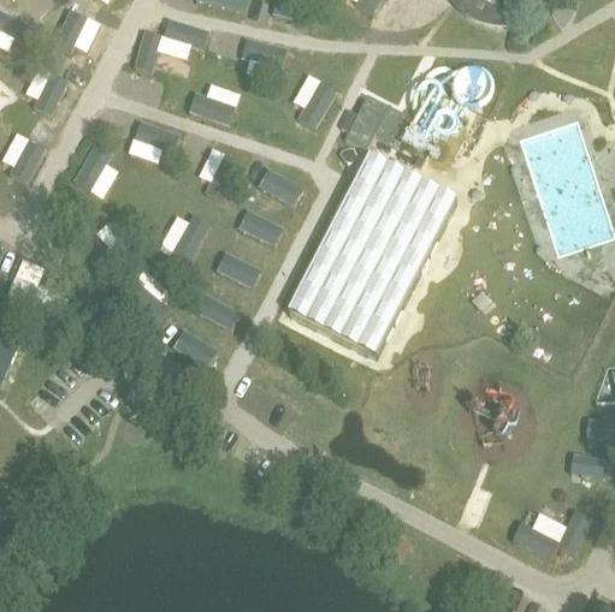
[(193,0),(241,12),(243,0),(193,0)]
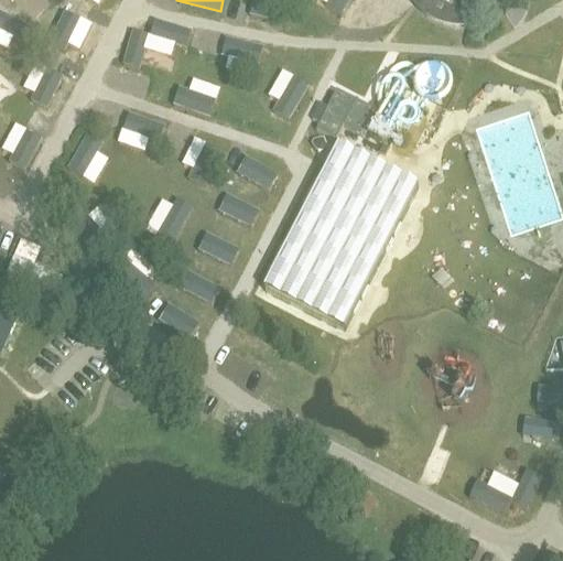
[(290,4),(271,0),(249,0),(247,13),(284,23),(290,4)]
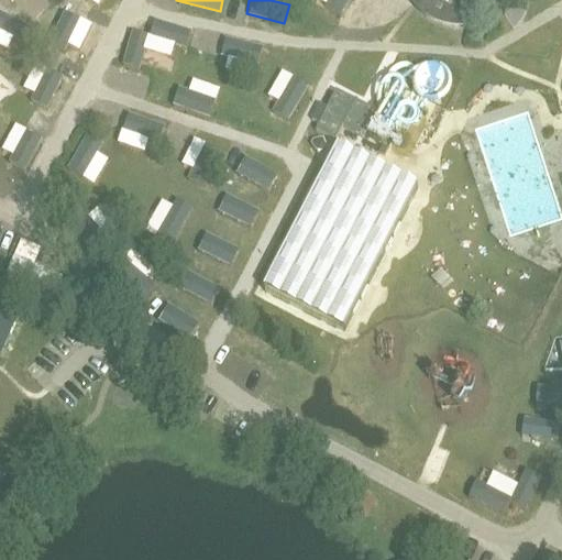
[(324,0),(322,4),(339,13),(345,0),(324,0)]
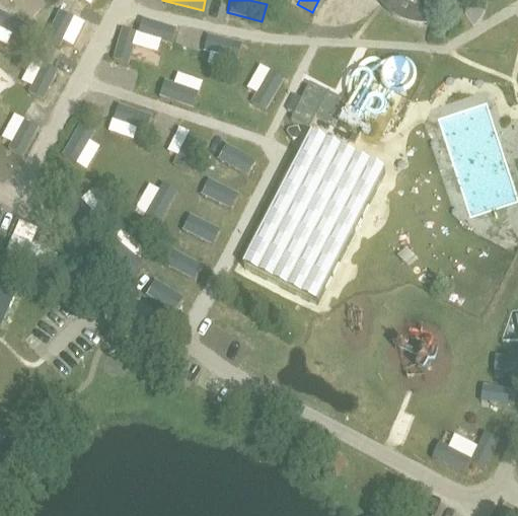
[(382,0),(385,4),(389,7),(393,11),(397,13),(402,15),(407,17),(412,19),(417,20),(423,20),(423,16),(426,9),(435,14),(442,0),(382,0)]
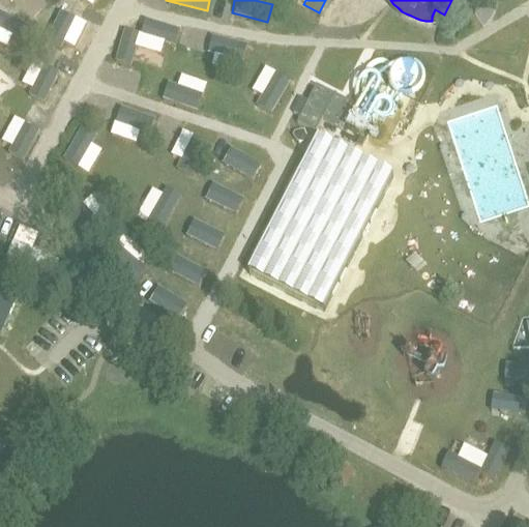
[(30,25),(0,9),(0,29),(23,40),(30,25)]
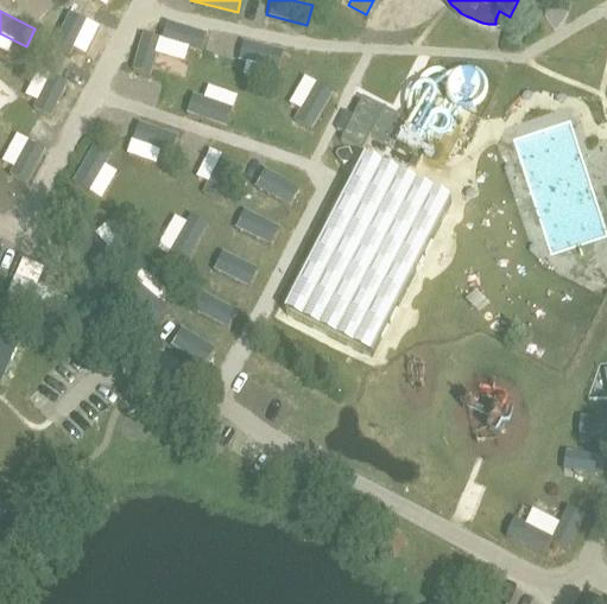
[(86,19),(69,11),(52,45),(69,53),(86,19)]
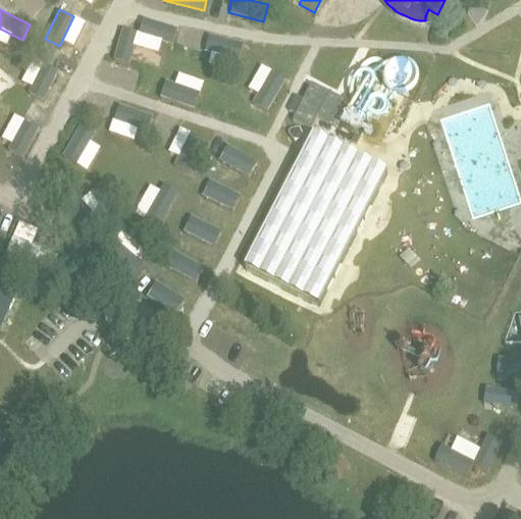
[(176,27),(143,16),(138,33),(171,44),(176,27)]
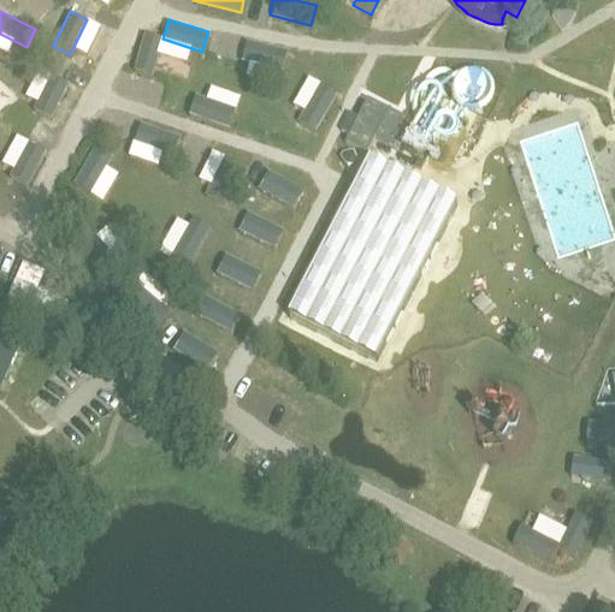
[(152,73),(163,39),(145,33),(134,69),(152,73)]
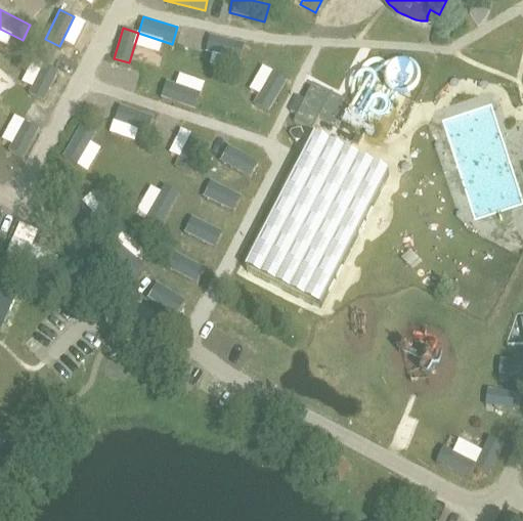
[(244,41),(208,33),(204,51),(240,59),(244,41)]
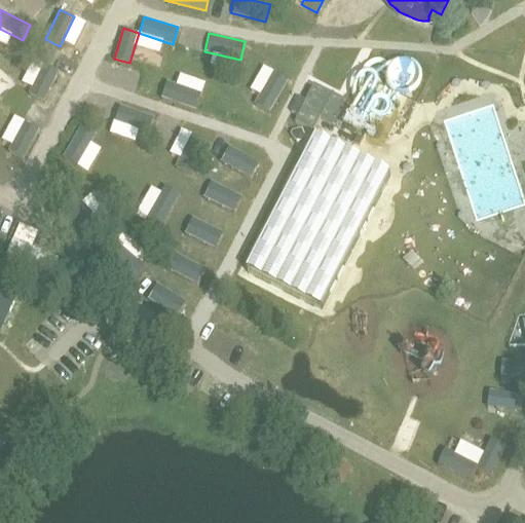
[(135,58),(129,76),(148,80),(153,62),(135,58)]
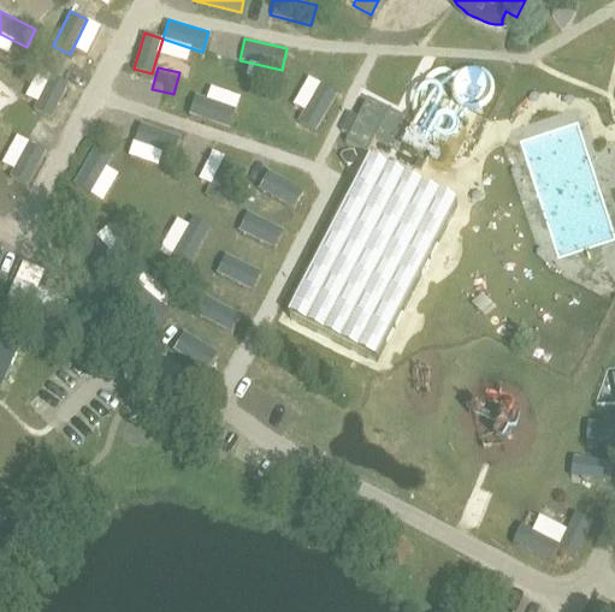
[(69,82),(51,72),(34,107),(51,116),(69,82)]
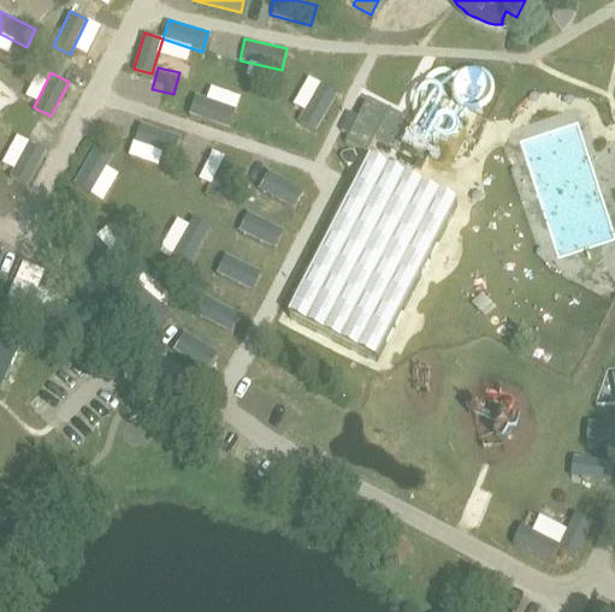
[(314,130),(336,94),(318,83),(296,119),(314,130)]
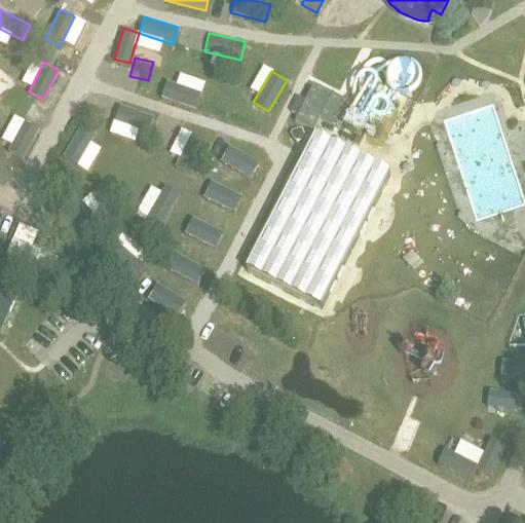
[(200,92),(166,79),(160,96),(194,109),(200,92)]
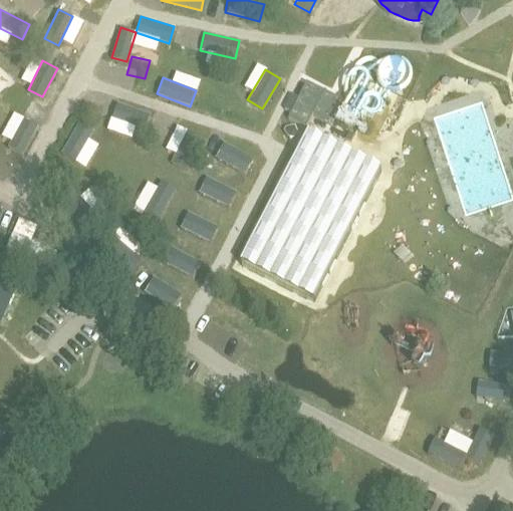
[(305,81),(287,118),(305,128),(312,113),(323,90),(305,81)]
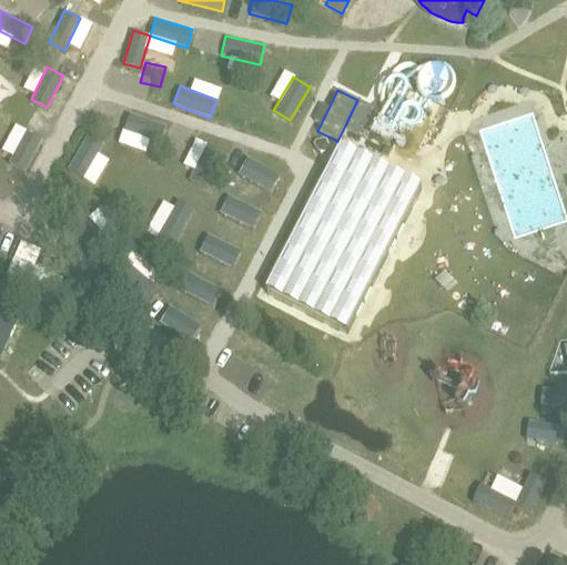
[(357,100),(345,125),(362,134),(375,109),(357,100)]
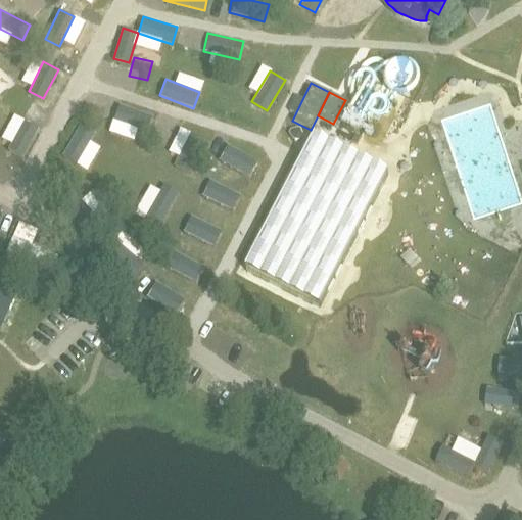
[(154,116),(119,102),(112,119),(148,132),(154,116)]
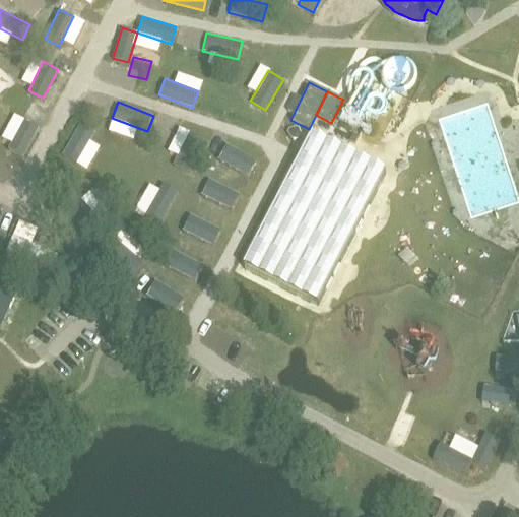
[(39,128),(23,120),(7,147),(22,156),(39,128)]
